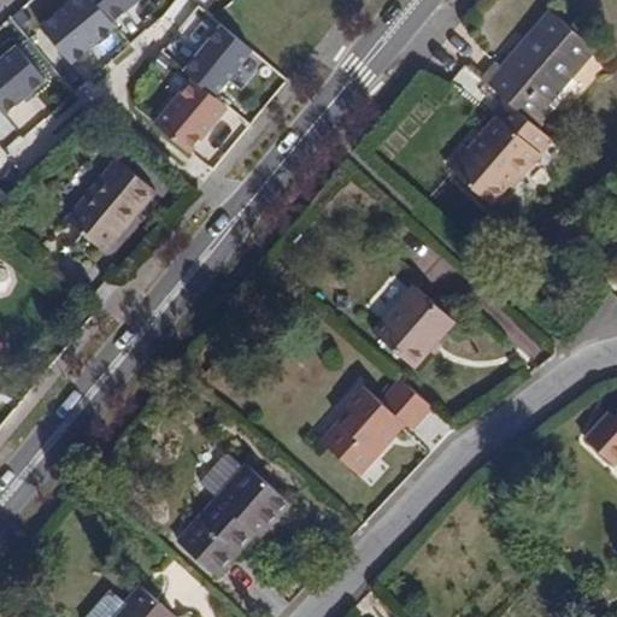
[(92,0),(69,0),(41,23),(72,64),(116,30),(92,0)]
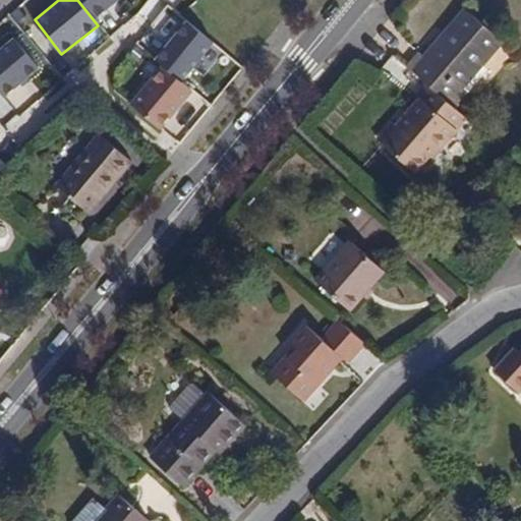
[(85,0),(100,17),(121,0),(85,0)]
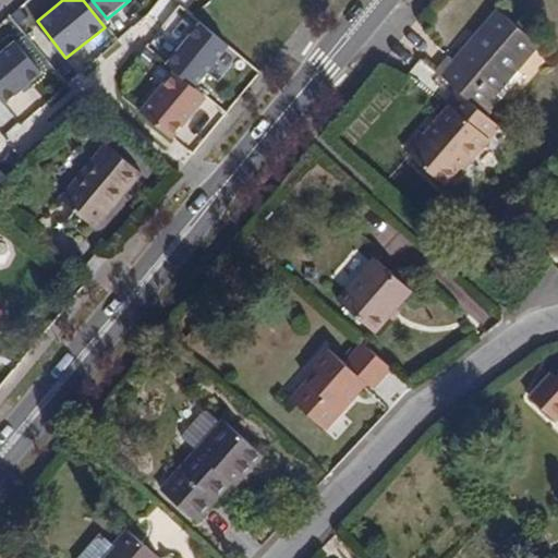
[(450,56),(436,72),(458,91),(487,116),(499,100),(495,96),(538,45),(497,9),(455,60),(450,56)]
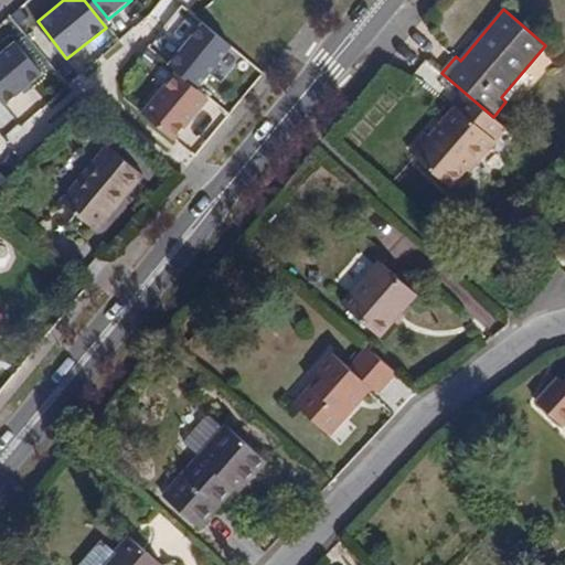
[(233,49),(201,23),(167,64),(200,89),(233,49)]
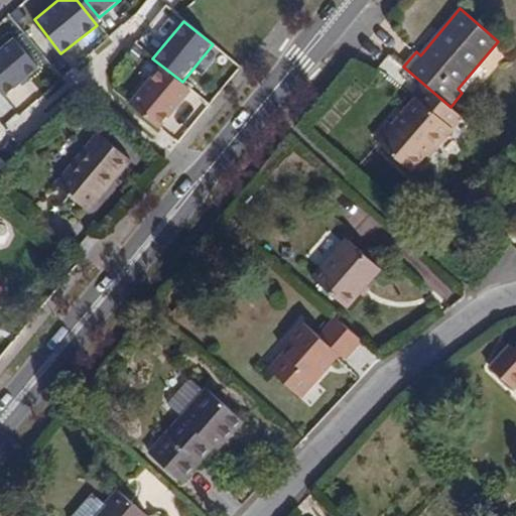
[(15,39),(0,51),(0,94),(3,98),(38,69),(15,39)]
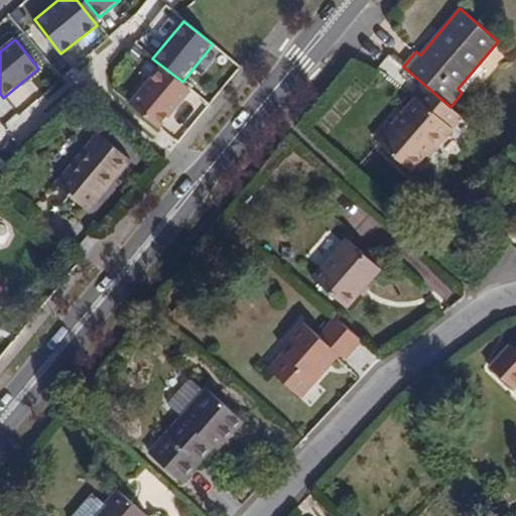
[(187,92),(157,69),(126,108),(155,132),(187,92)]
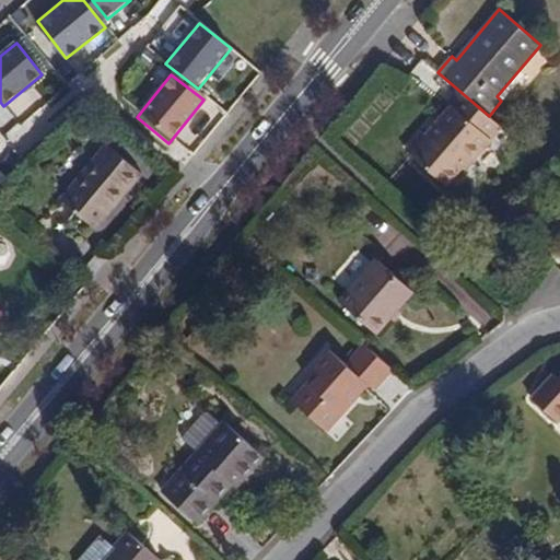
[(471,163),(501,126),(489,116),(459,91),(450,103),(453,106),(427,137),(411,155),(445,185),(461,167),(466,160),(471,163)]
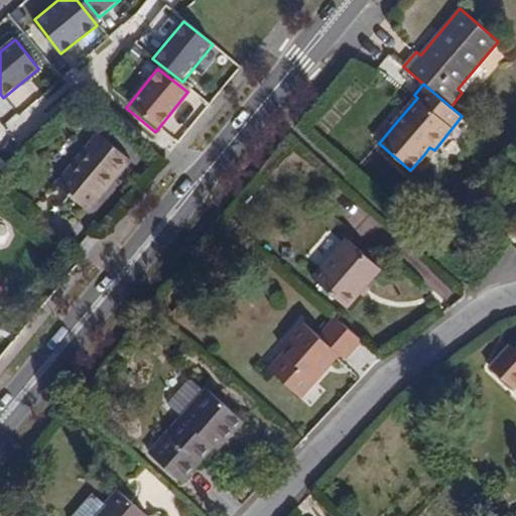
[(379,143),(393,126),(389,122),(374,138),(379,143)]
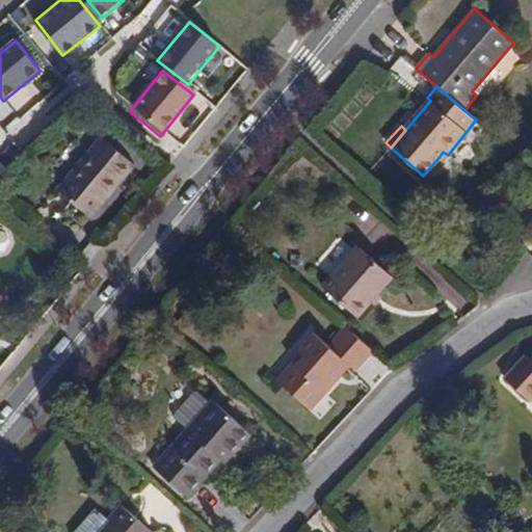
[(132,161),(102,138),(61,188),(76,200),(73,203),(91,217),(112,192),(108,188),(132,161)]
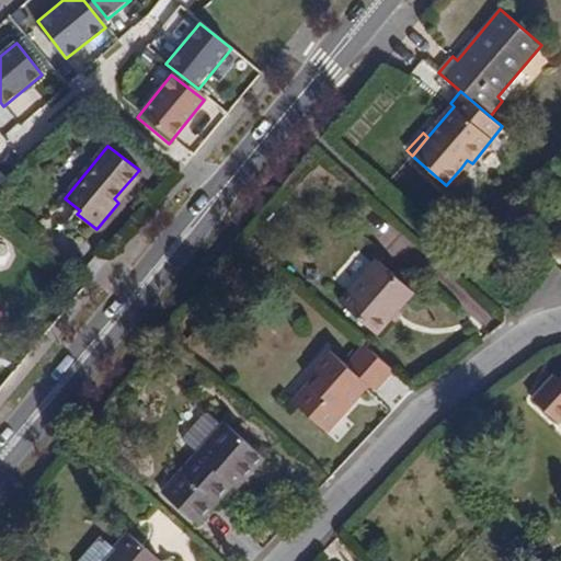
[(466,171),(472,163),(467,160),(461,168),(466,171)]
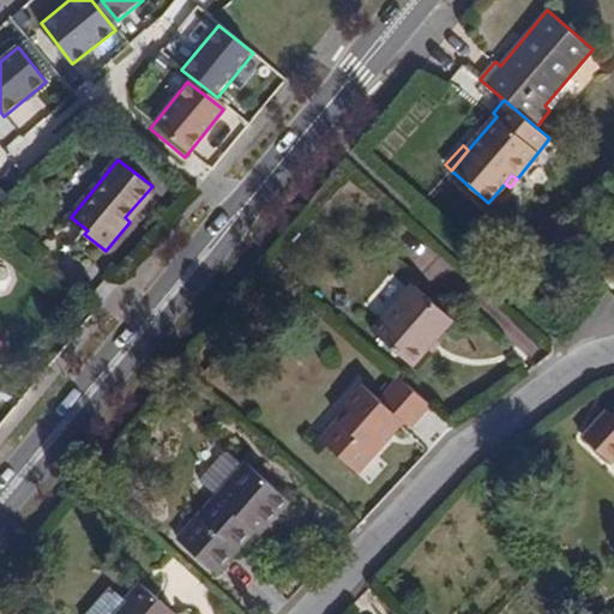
[(372,330),(414,366),(455,320),(413,283),(372,330)]
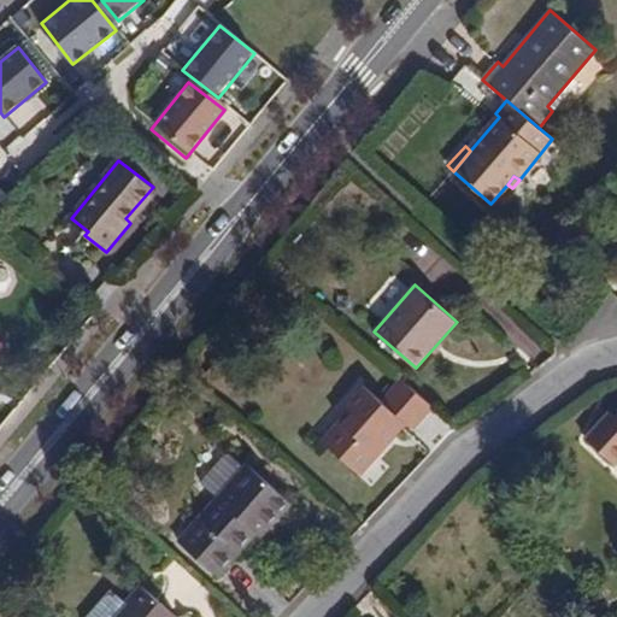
[(433,406),(401,380),(382,403),(362,385),(342,405),(348,410),(322,441),(360,474),(405,422),(412,429),(433,406)]
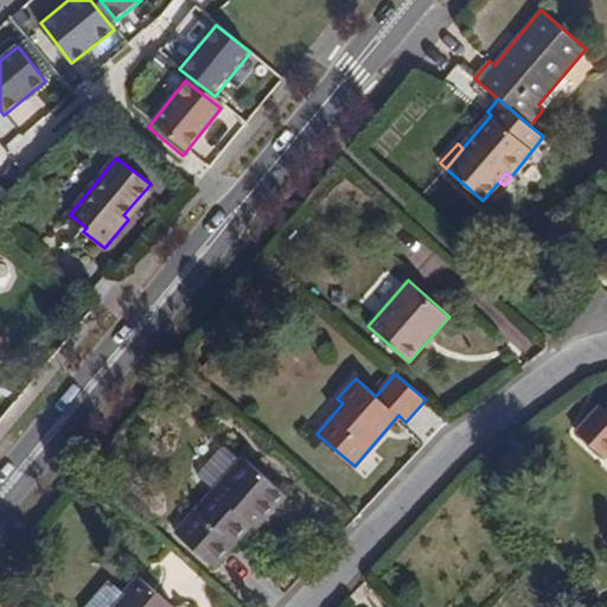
[(606,409),(605,413),(598,408),(574,434),(602,459),(606,453),(606,409)]
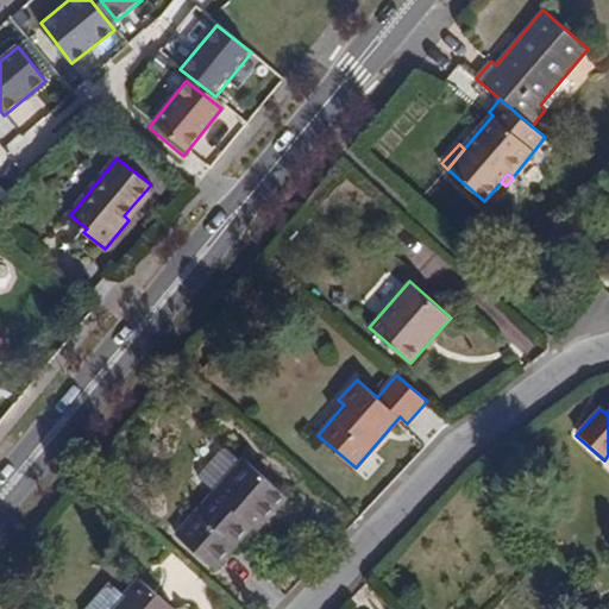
[(200,479),(214,491),(242,460),(227,447),(221,449),(201,472),(200,479)]
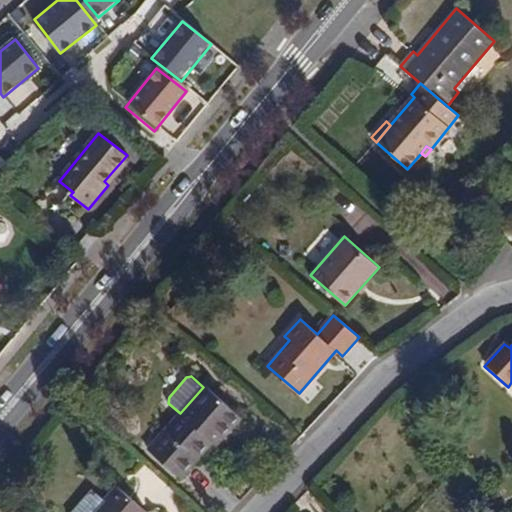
[(203,387),(180,413),(148,449),(180,478),(211,442),(222,430),(227,433),(241,417),(205,384),(203,387)]
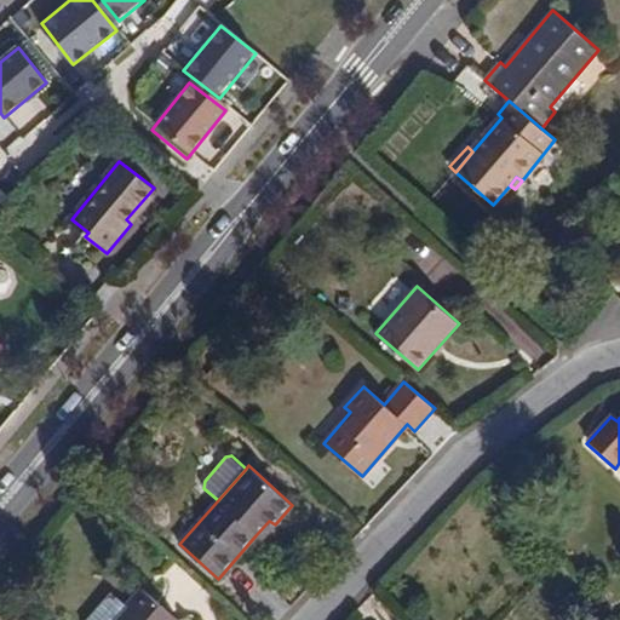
[(269,521),(256,535),(263,539),(275,524),(269,521)]
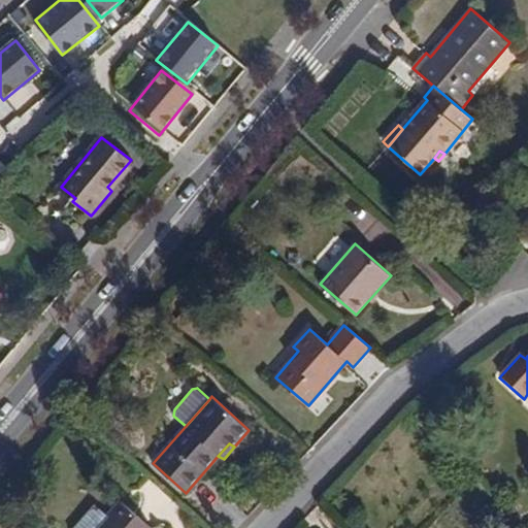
[(97,527),(153,527),(154,527),(122,500),(97,527)]
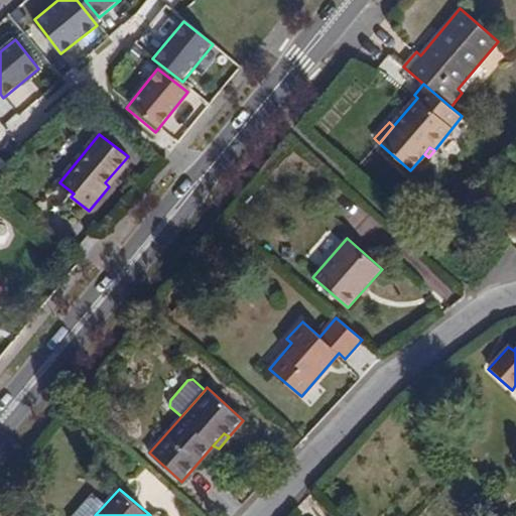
All buildings are outlined.
